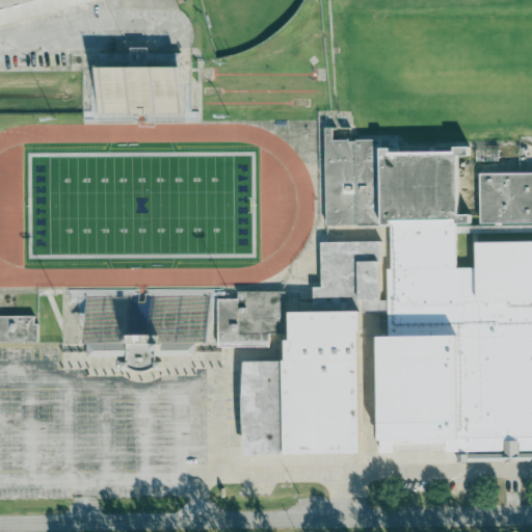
[(0,0),(0,24),(103,2),(102,0),(0,0)]
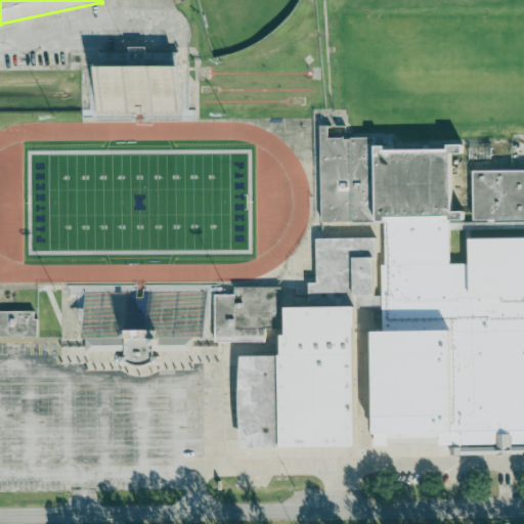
[(95,63),(129,63),(129,46),(145,46),(145,63),(180,63),(181,112),(96,114),(95,63)]
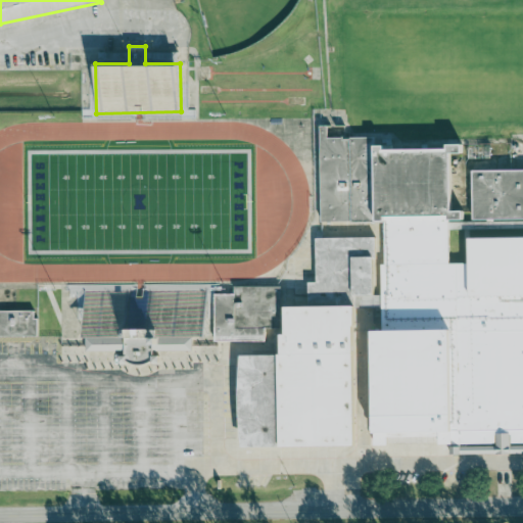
[(522,441),(374,444),(372,331),(381,331),(381,306),(352,308),(354,351),(280,352),(280,334),(285,334),(285,305),(307,305),(307,282),(316,282),(316,237),(374,237),(373,294),(380,294),(380,265),(384,265),(383,220),(321,222),(319,126),(327,125),(327,137),(373,137),(373,149),(448,148),(450,219),(447,219),(447,264),(467,264),(467,238),(522,236),(522,218),(472,219),(471,170),(522,169),(522,441)]
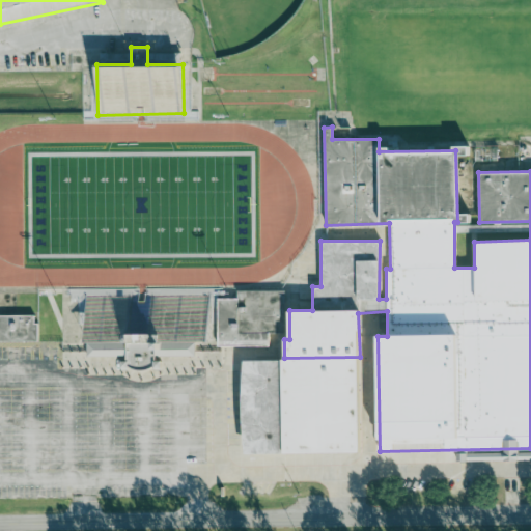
[(86,353),(86,325),(78,324),(78,301),(70,302),(71,295),(65,295),(65,288),(221,287),(222,295),(218,295),(218,299),(219,329),(208,329),(210,340),(195,340),(195,351),(195,355),(156,356),(156,366),(148,369),(141,370),(134,369),(127,366),(127,356),(87,357),(86,353)]
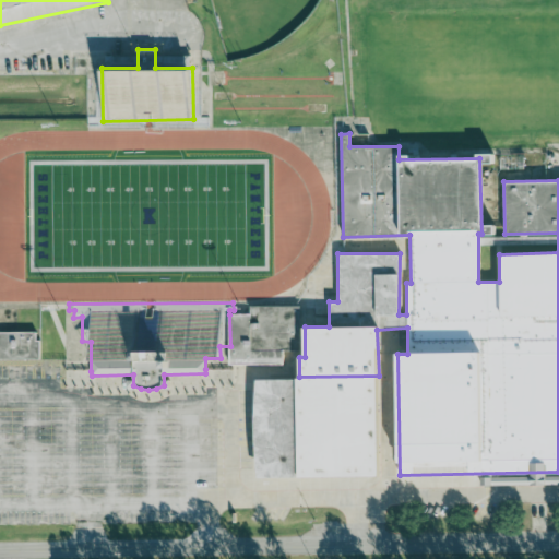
[(229,314),(249,313),(250,306),(299,306),(299,351),(282,351),(283,366),(230,365),(230,346),(229,314)]
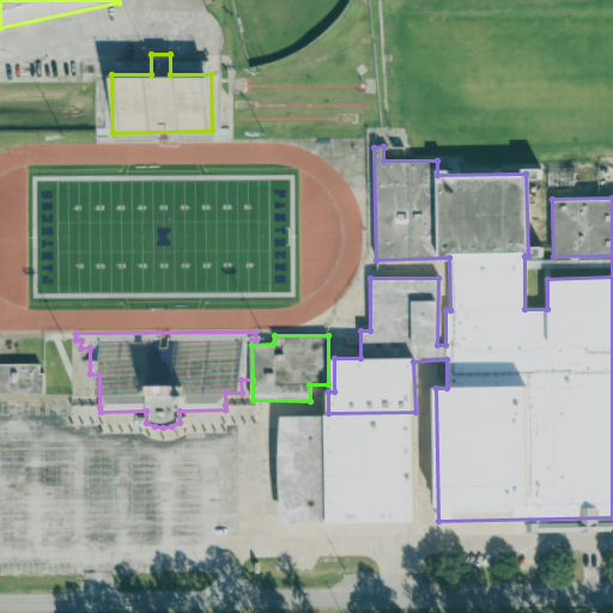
[(0,395),(0,364),(38,364),(38,374),(43,374),(43,395),(0,395)]
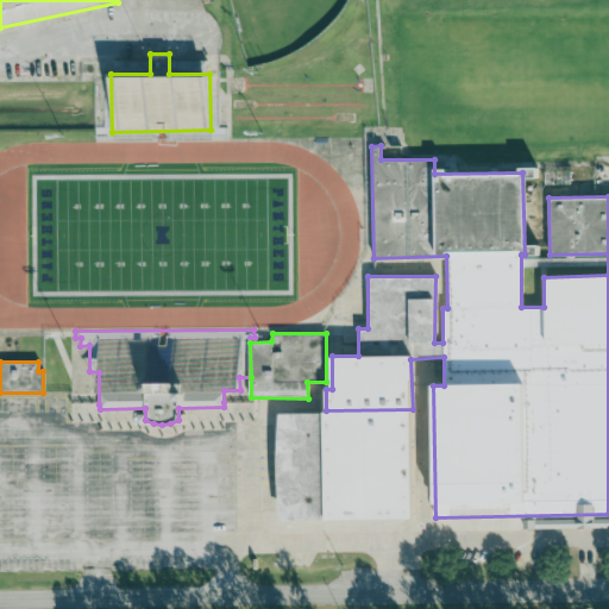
[(326,410),(413,409),(415,521),(278,523),(277,483),(277,446),(277,412),(326,410)]
